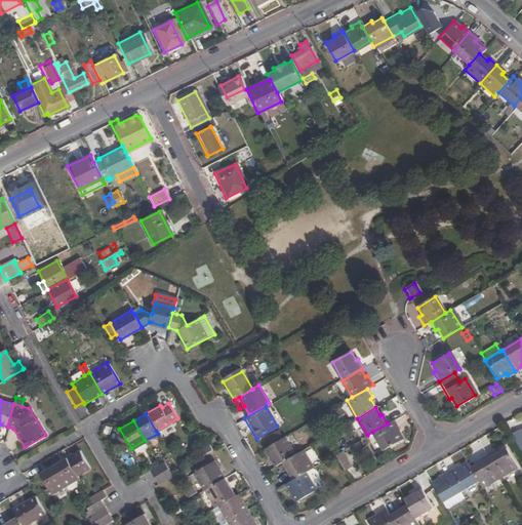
[(383,449),(401,438),(396,430),(399,429),(394,420),(388,423),(372,432),(383,449)]
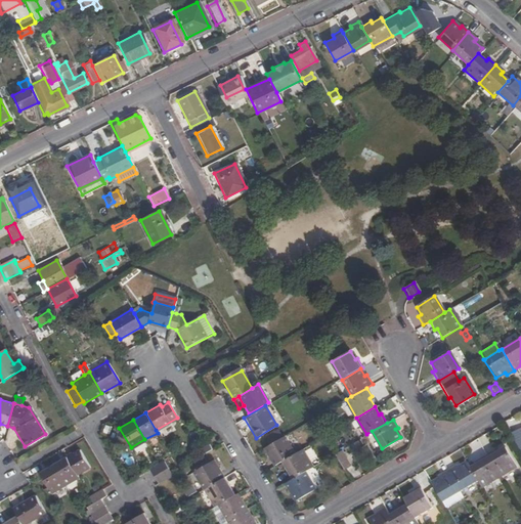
[(520,430),(510,436),(520,454),(520,430)]
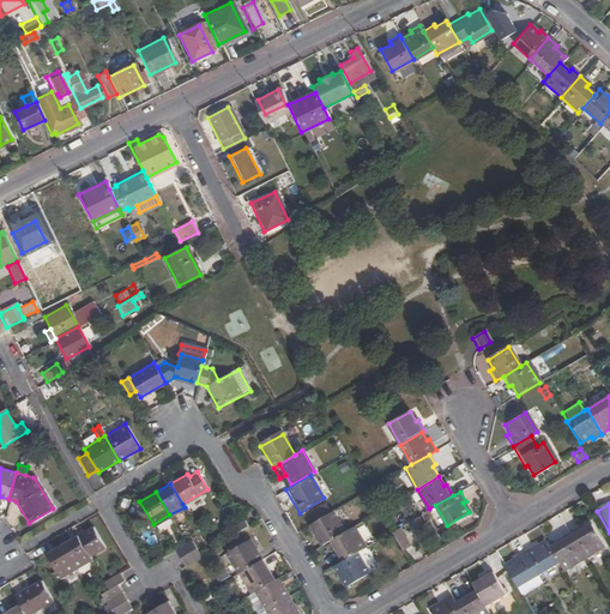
[(333,510),(307,524),(319,546),(328,540),(345,531),(333,510)]
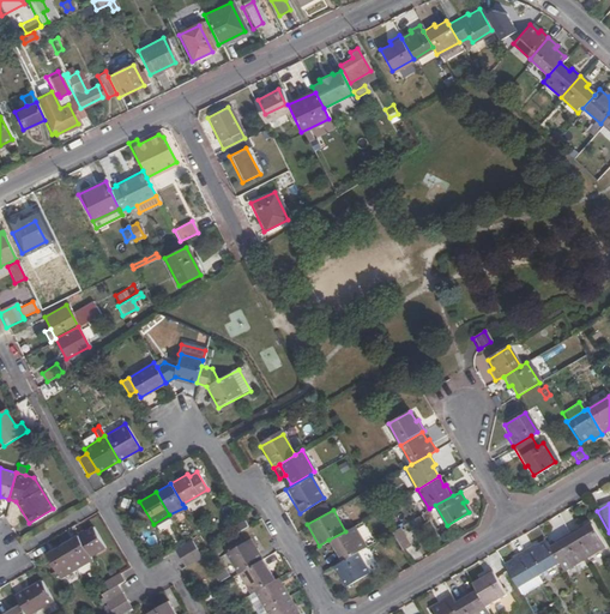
[(234,533),(246,525),(242,518),(229,525),(234,533)]
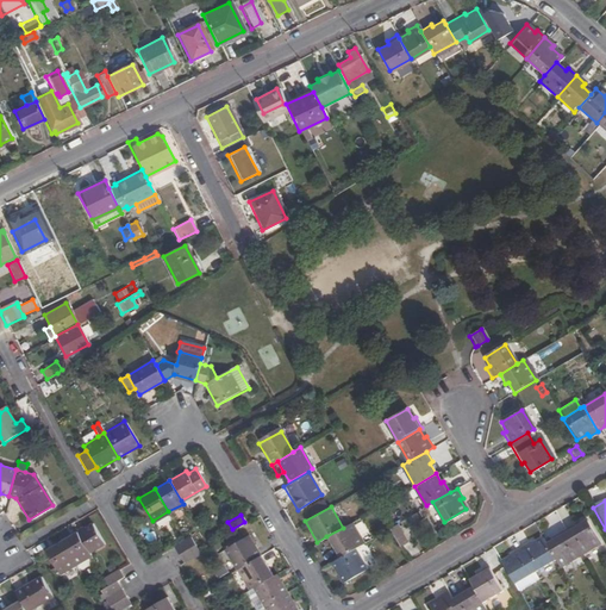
[(353,522),(343,528),(326,536),(338,556),(351,549),(364,542),(353,522)]
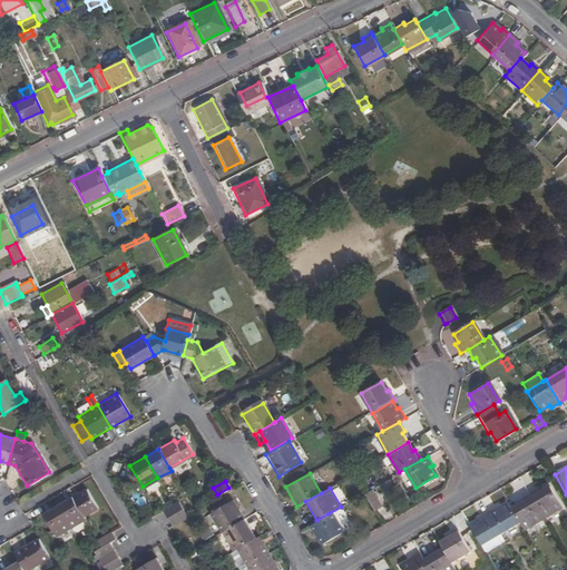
[(85,489),(71,497),(82,517),(97,508),(85,489)]
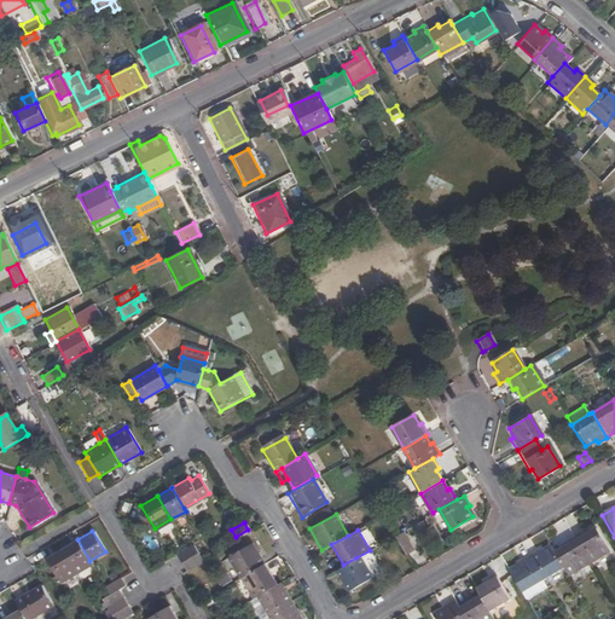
[(402,531),(394,534),(405,553),(413,548),(402,531)]
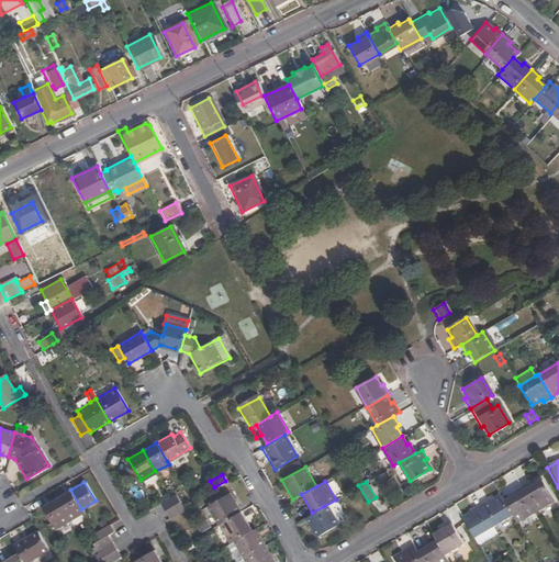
[(529,486),(520,492),(533,514),(551,504),(539,484),(532,490),(529,486)]
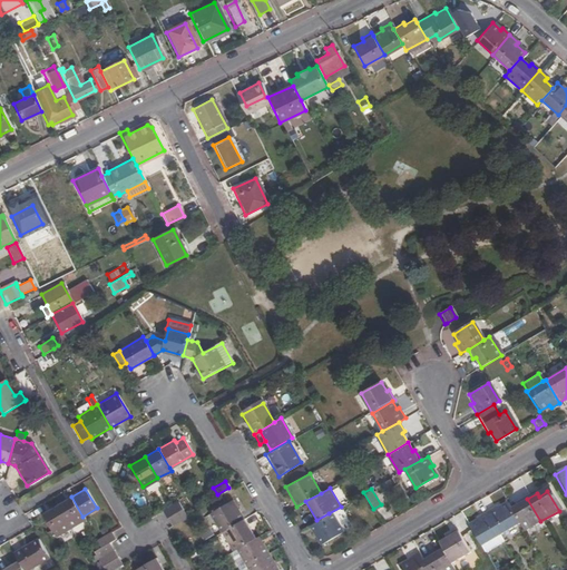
[(82,517),(71,497),(56,505),(69,527),(84,519),(82,517)]
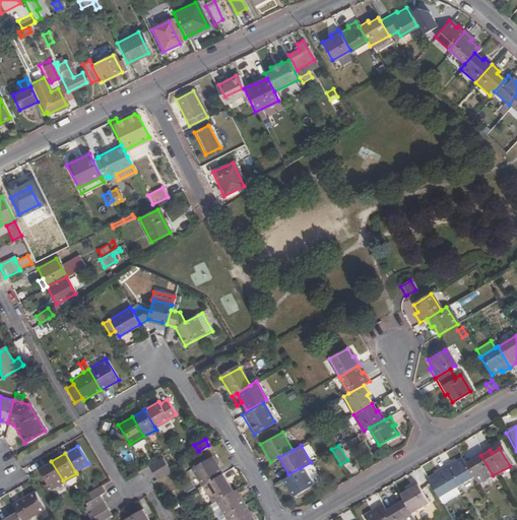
[(202,484),(221,472),(211,455),(191,466),(202,484)]
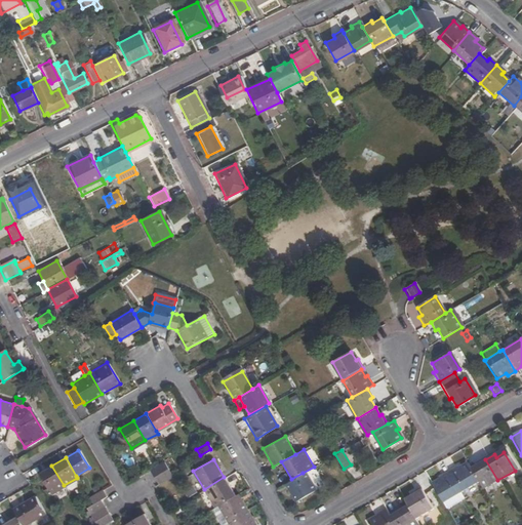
[(497,480),(485,459),(477,465),(479,468),(470,473),(477,485),(480,490),(497,480)]
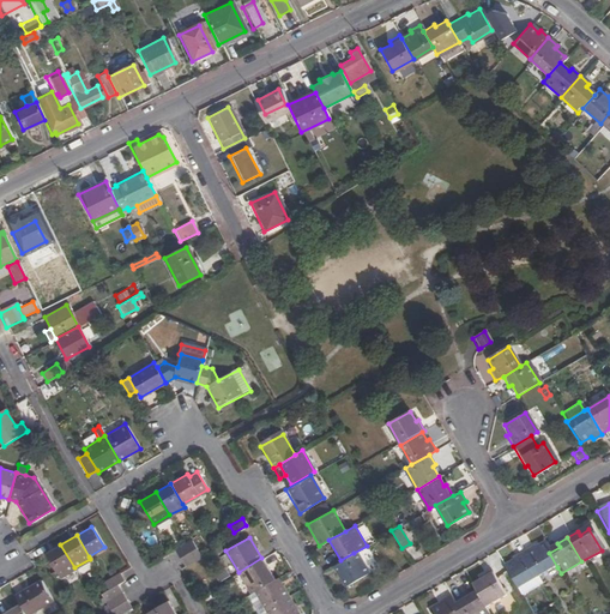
[(171,546),(175,553),(180,560),(198,551),(193,543),(188,547),(183,539),(171,546)]
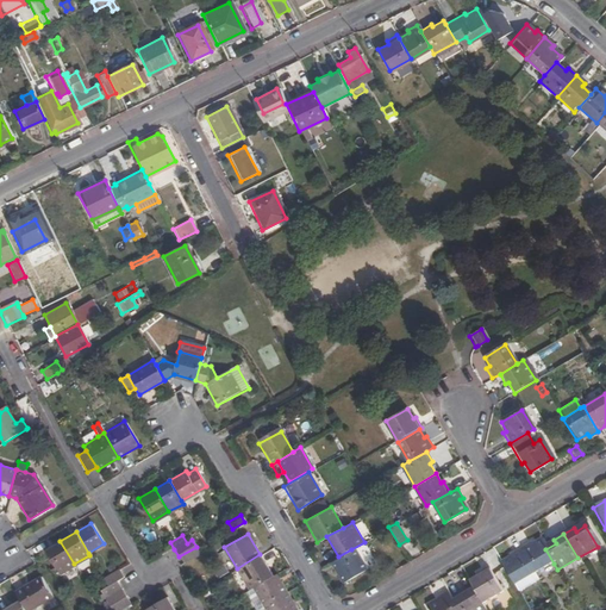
[(74,564),(60,541),(45,549),(58,573),(74,564)]
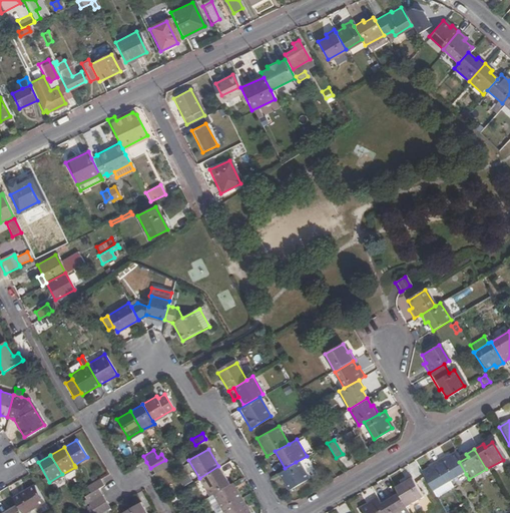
[(459,462),(455,456),(445,462),(444,459),(437,463),(449,484),(466,474),(459,462)]
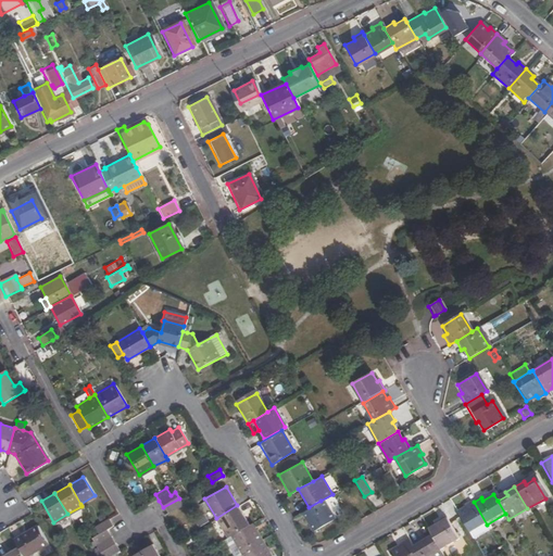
[(179,498),(163,507),(165,512),(181,502),(179,498)]
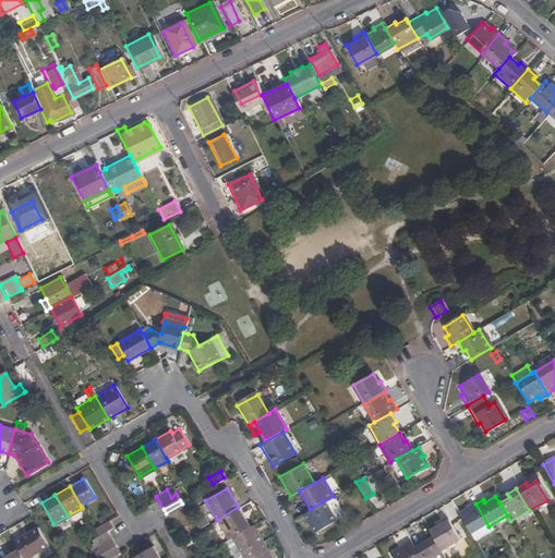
[(310,509),(301,514),(312,533),(333,521),(322,502),(310,509)]
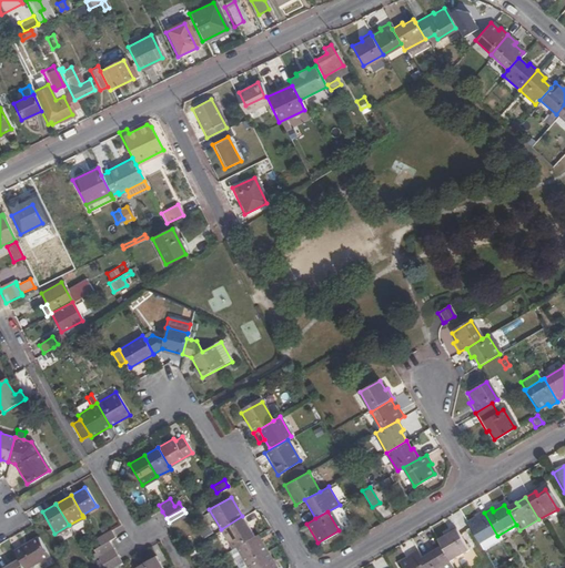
[(497,536),(484,513),(474,519),(475,521),(466,526),(478,547),(497,536)]
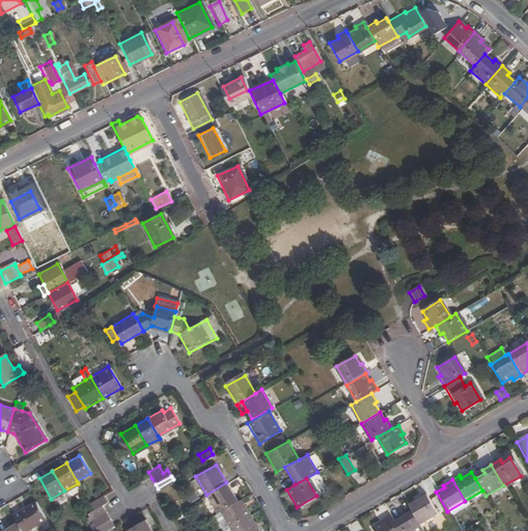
[(238,501),(226,482),(206,495),(217,512),(220,510),(238,501)]
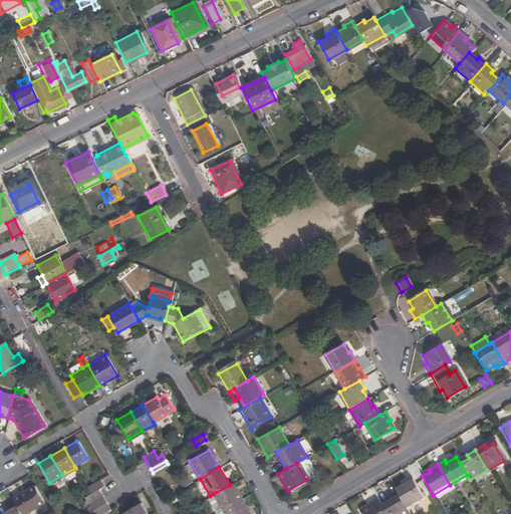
[(91,494),(99,490),(105,486),(101,479),(87,487),(91,494)]
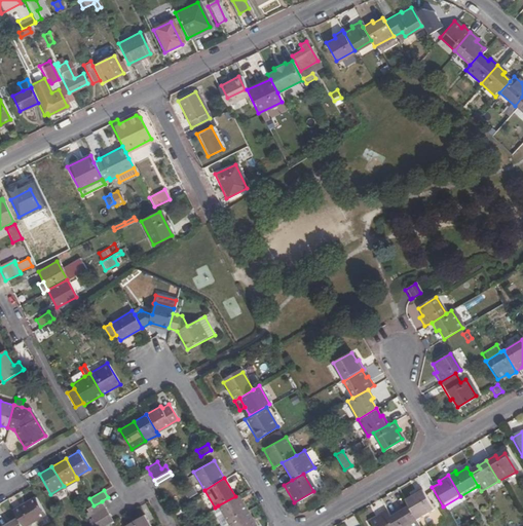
[(414,498),(406,503),(409,510),(416,522),(433,512),(420,491),(412,495),(414,498)]
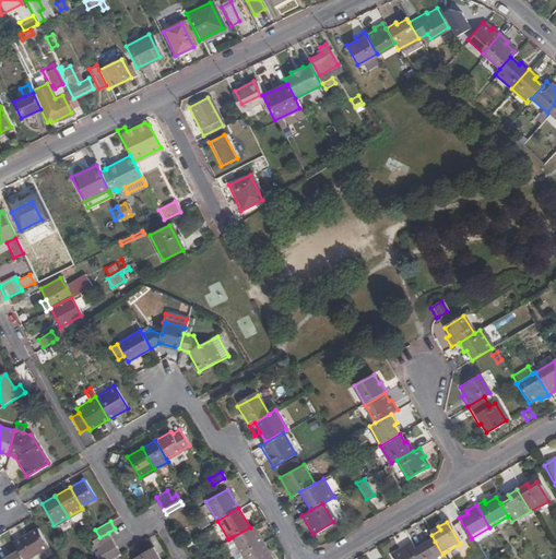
[(263,542),(253,525),(250,527),(232,537),(228,539),(226,540),(236,557),(241,554),(263,542)]
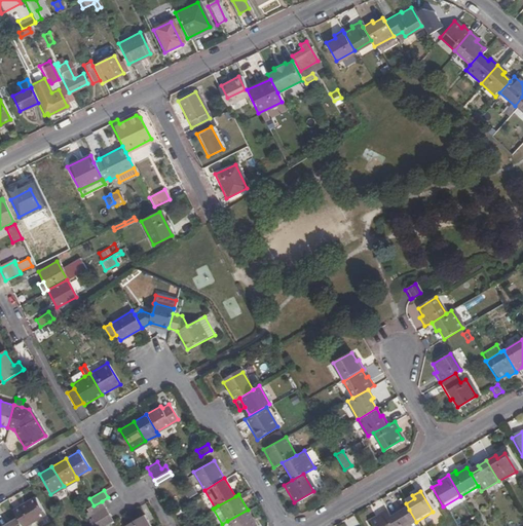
[(34,497),(11,510),(15,517),(21,525),(24,525),(44,514),(34,497)]
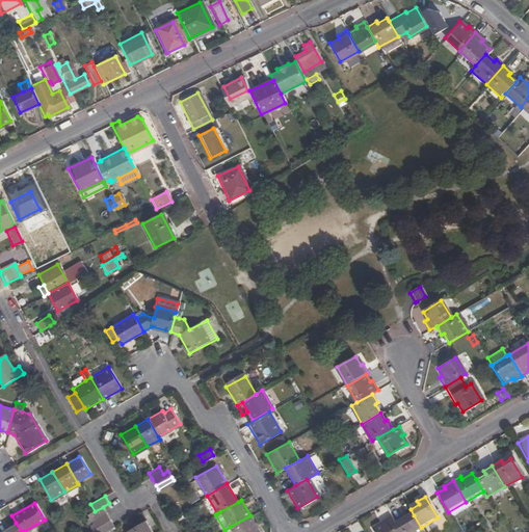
[(93,522),(107,513),(103,507),(95,511),(88,514),(93,522)]
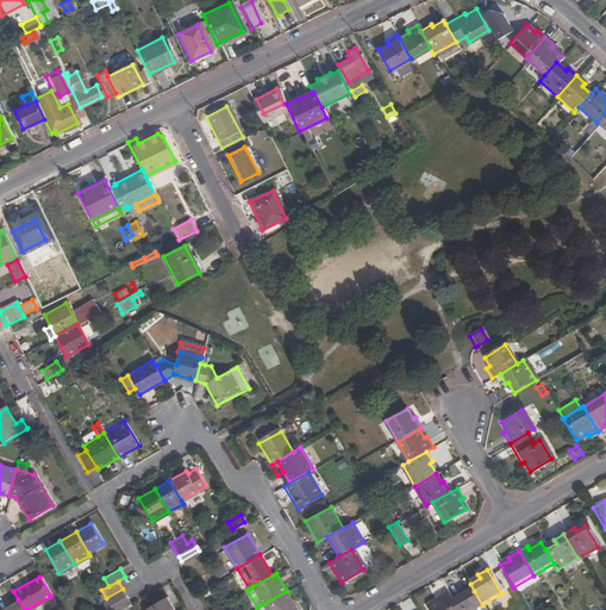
[(111,607),(127,597),(123,589),(106,598),(111,607)]
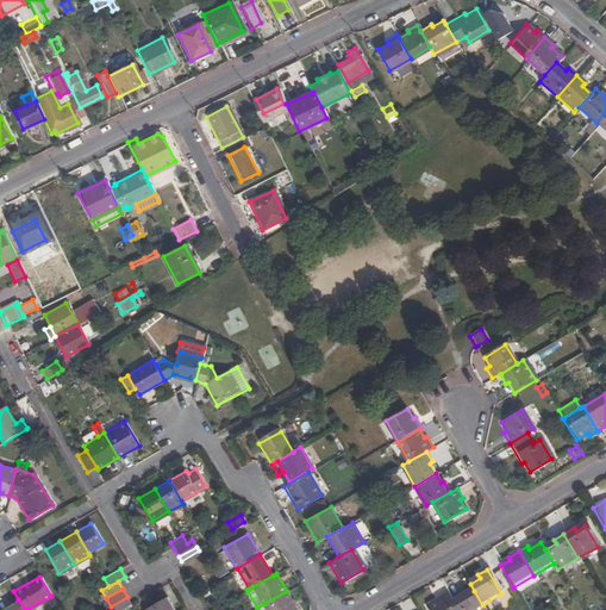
[(293,609),(297,608),(287,591),(263,604),(266,609),(293,609)]
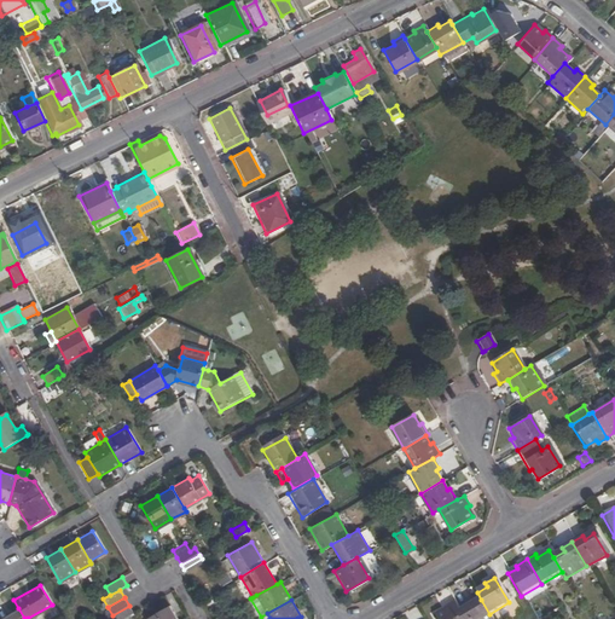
[(492,618),(489,614),(481,600),(470,606),(468,603),(458,608),(464,618),(492,618)]
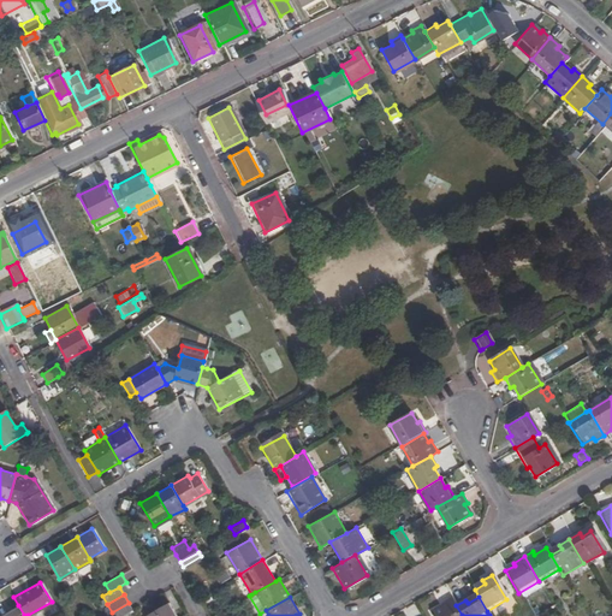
[(462,615),(456,605),(452,598),(440,605),(441,608),(432,614),(433,615),(462,615)]
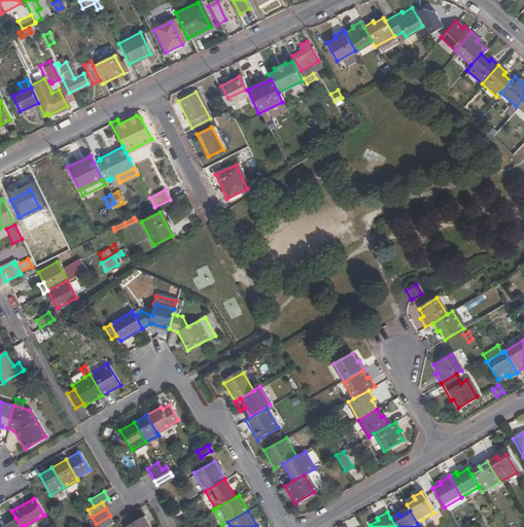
[(97,526),(104,526),(114,522),(110,516),(96,524),(97,526)]
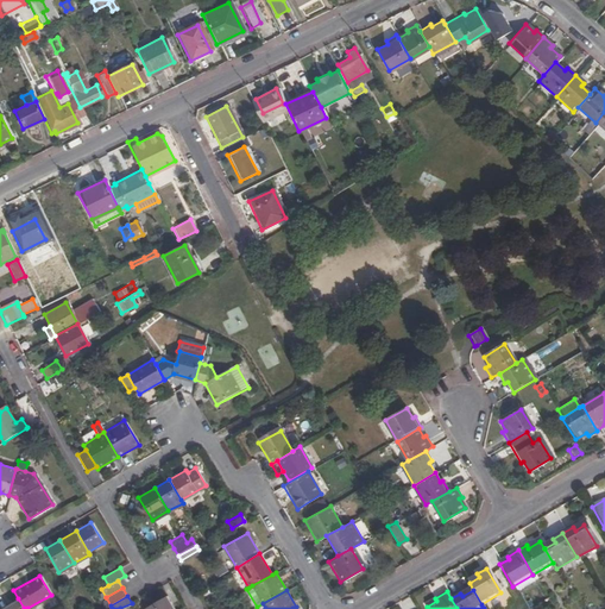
[(174,608),(166,597),(144,608),(174,608)]
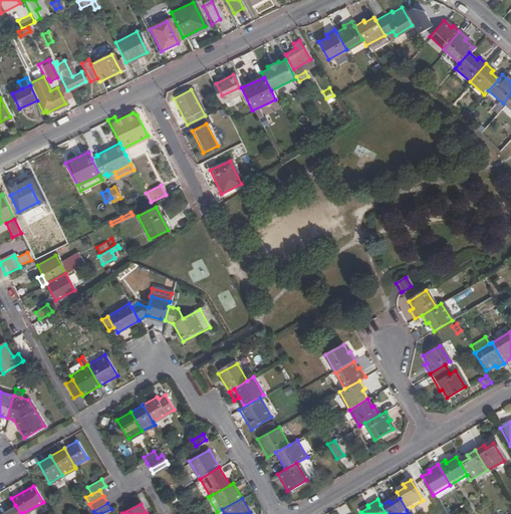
[(20,513),(15,505),(0,512),(0,513),(20,513)]
